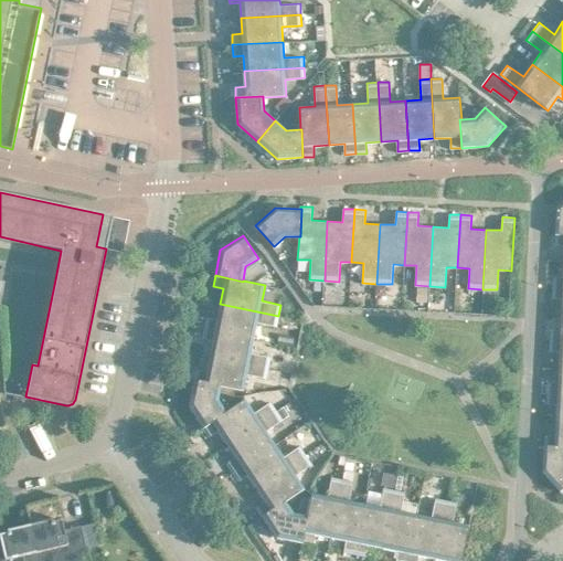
[(375,285),(375,295),(385,296),(385,285),(375,285)]
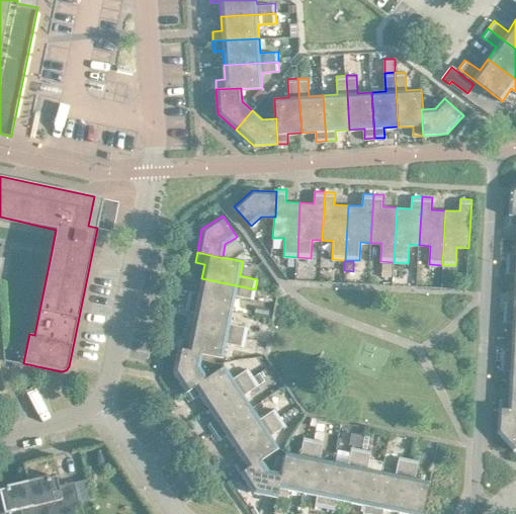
[(382,263),(382,276),(392,276),(393,263),(382,263)]
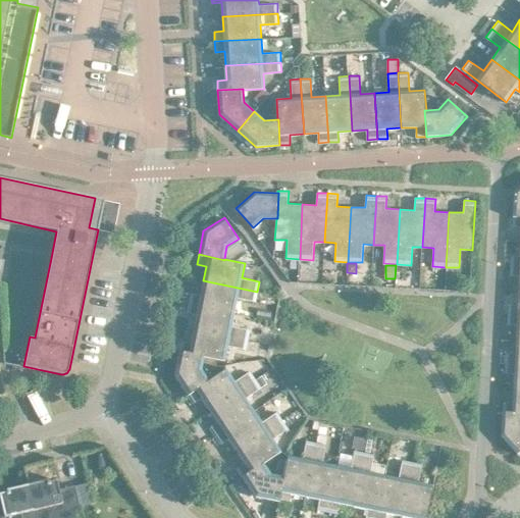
[(191,293),(189,302),(235,312),(238,298),(256,301),(257,292),(203,280),(201,295),(191,293)]
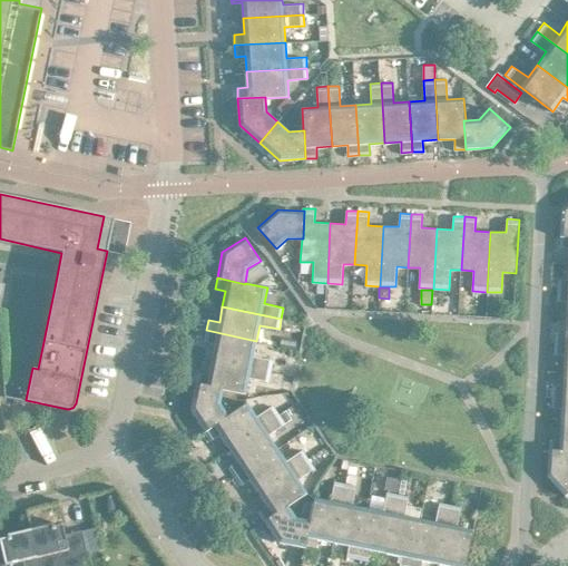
[(557,332),(557,343),(567,343),(567,325),(567,333),(557,332)]
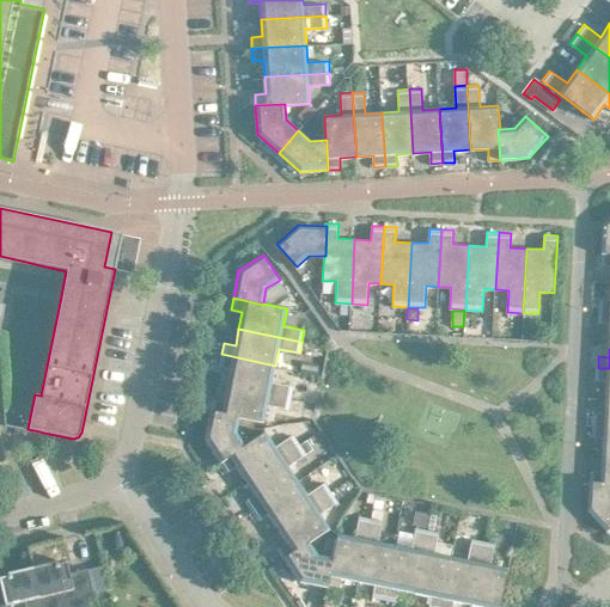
[(231,368),(227,385),(291,398),(293,386),(272,381),(275,366),(221,354),(219,366),(231,368)]
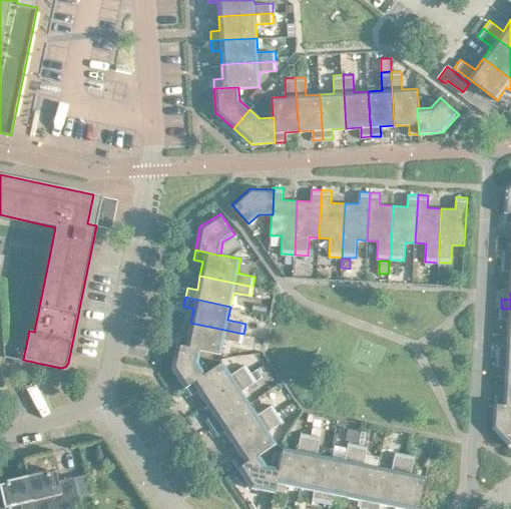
[(253,303),(252,311),(266,314),(268,305),(253,303)]
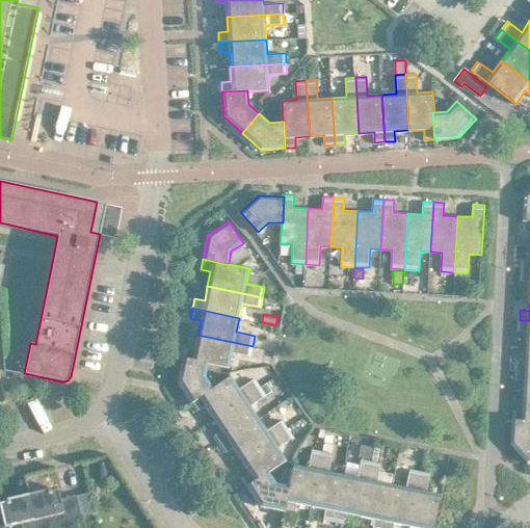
[(529,331),(528,345),(529,345),(529,320),(520,320),(519,331),(529,331)]
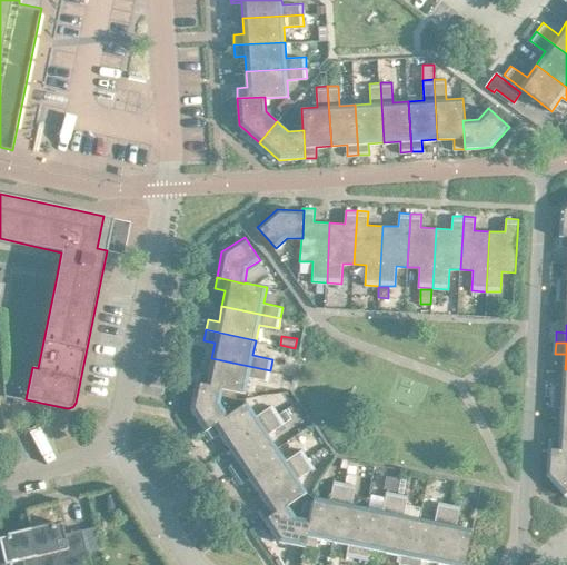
[(198,372),(196,382),(224,388),(222,388),(245,393),(248,377),(268,380),(270,370),(211,358),(208,374),(198,372)]
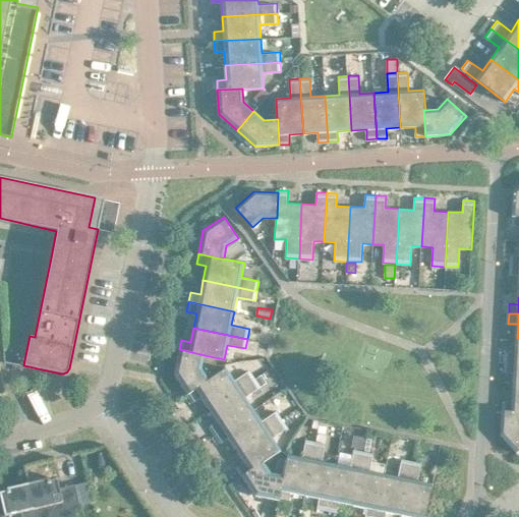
[(507,352),(506,362),(518,362),(518,338),(517,338),(516,352),(507,352)]
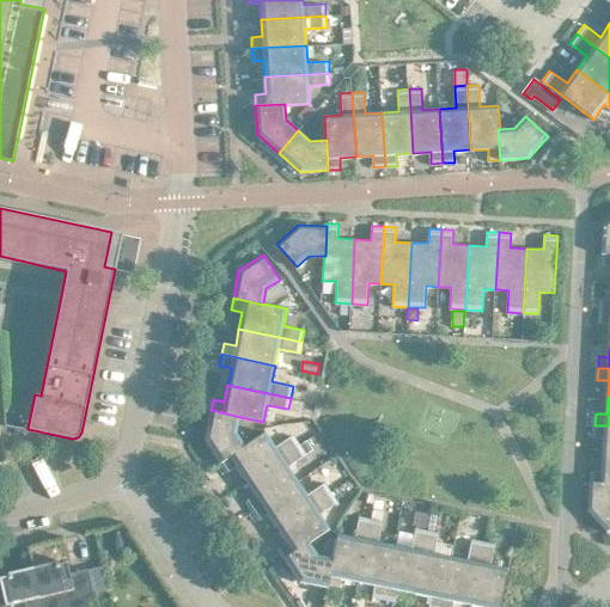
[(205,439),(220,463),(245,446),(245,445),(237,431),(239,417),(241,417),(211,410),(205,439)]
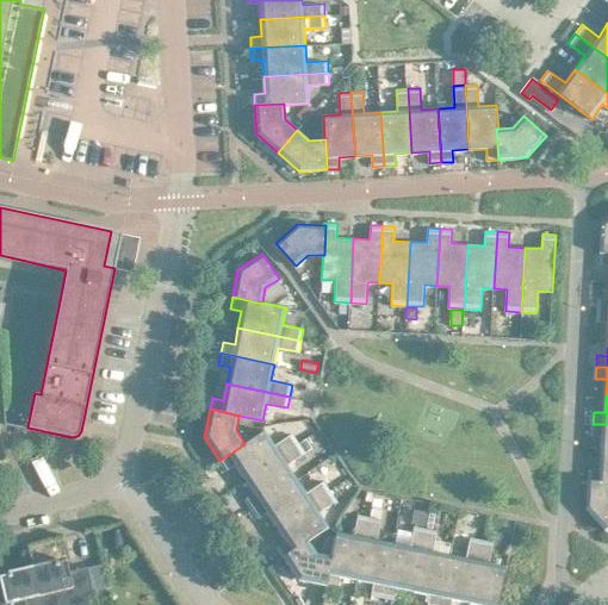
[(603,436),(602,453),(607,453),(607,424),(593,424),(591,435),(603,436)]
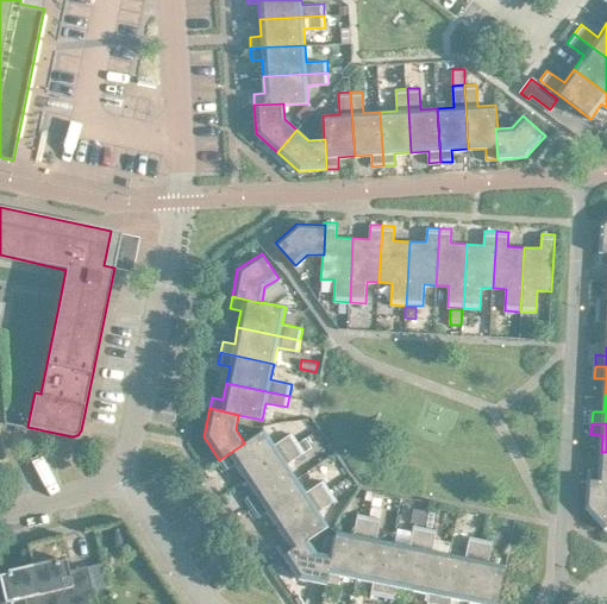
[(235,464),(244,478),(298,442),(292,433),(274,444),(264,429),(244,442),(244,444),(219,460),(226,470),(235,464)]
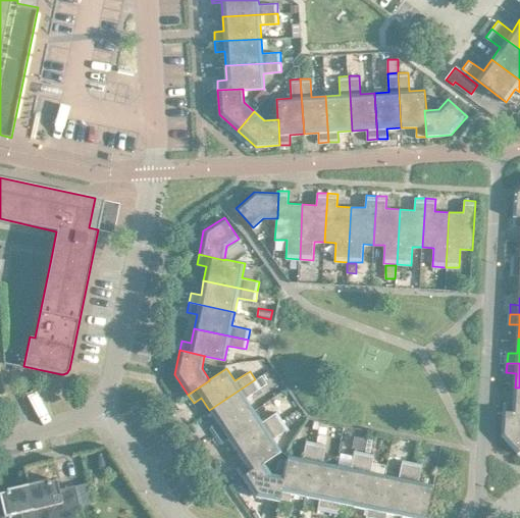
[(262,374),(255,379),(261,387),(267,383),(262,374)]
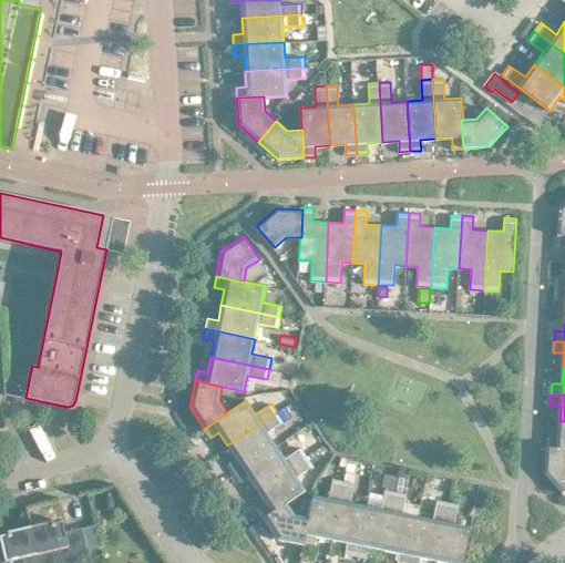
[(227,464),(234,473),(276,446),(267,432),(284,421),(277,412),(227,446),(236,458),(227,464)]
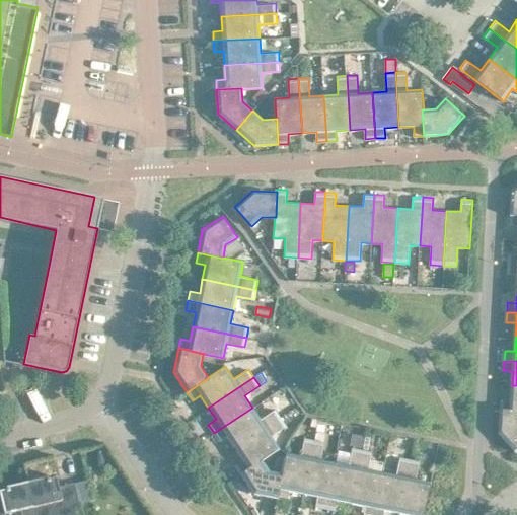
[(502,399),(501,410),(516,411),(516,410),(516,385),(512,385),(511,399),(502,399)]
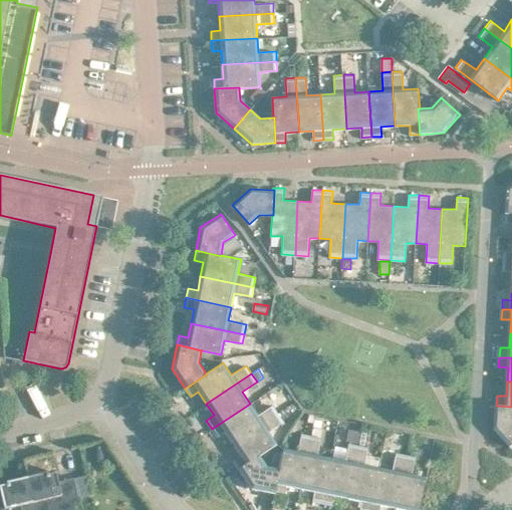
[(225,432),(233,444),(278,414),(273,405),(257,415),(250,404),(212,429),(217,437),(225,432)]
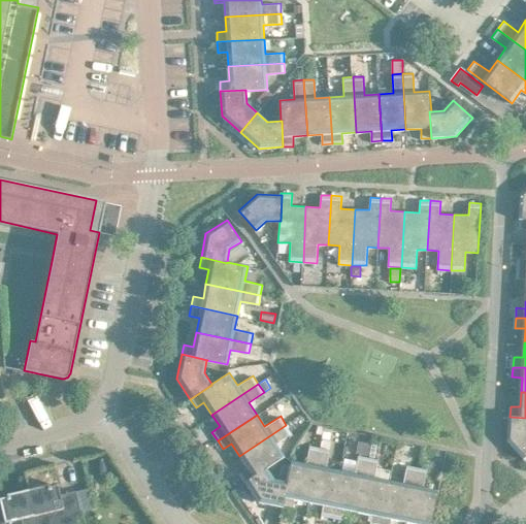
[(508,441),(525,460),(525,459),(525,417),(525,418),(510,417),(508,441)]
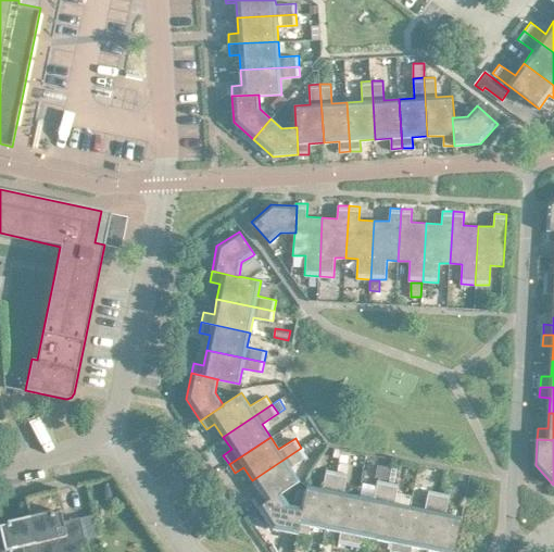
[(252,499),(257,507),(280,492),(281,493),(300,480),(290,467),(306,456),(301,448),(252,480),(261,492),(252,499)]
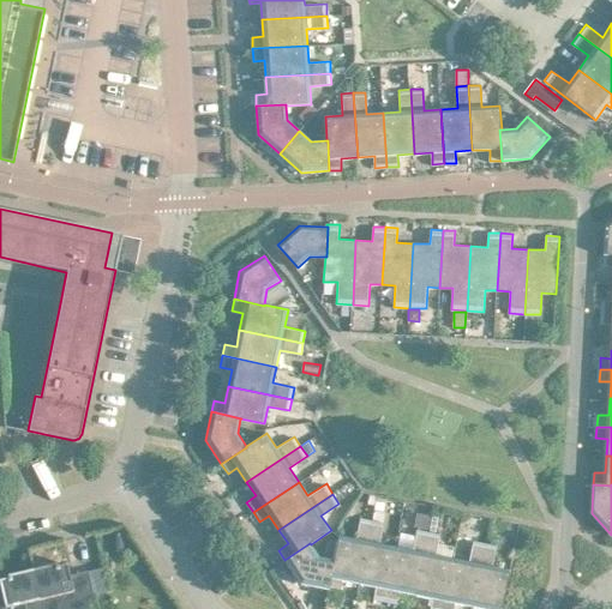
[(418,512),(414,526),(429,529),(432,514),(418,512)]
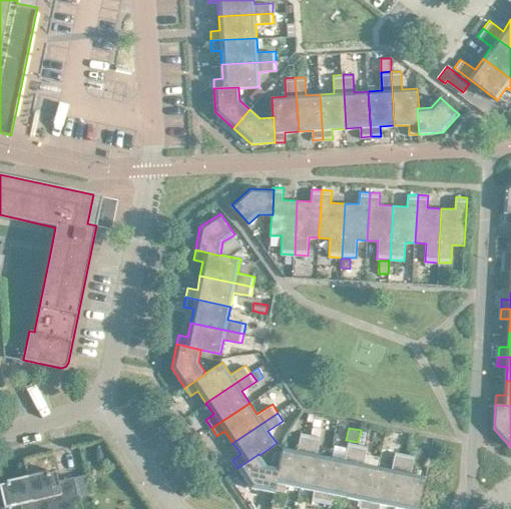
[(286,485),(300,488),(311,435),(301,433),(298,450),(283,447),(279,467),(280,467),(275,493),(284,494),(286,485)]
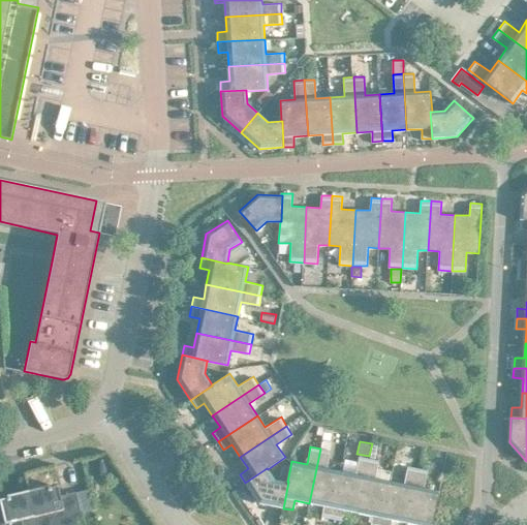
[(321,516),(332,518),(341,471),(327,468),(331,451),(320,449),(309,503),(323,506),(321,516)]
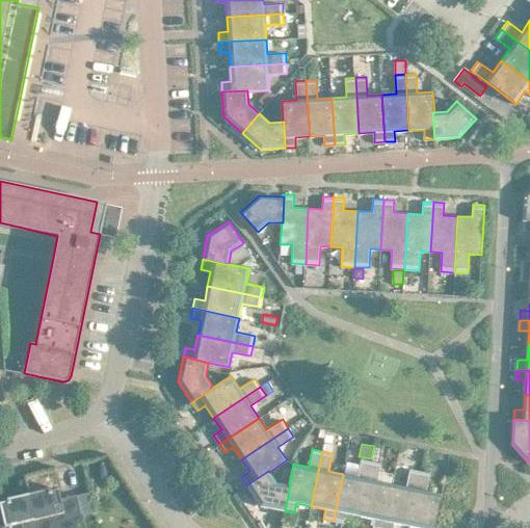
[(345,513),(360,516),(371,460),(361,458),(358,477),(343,474),(334,521),(343,523),(345,513)]
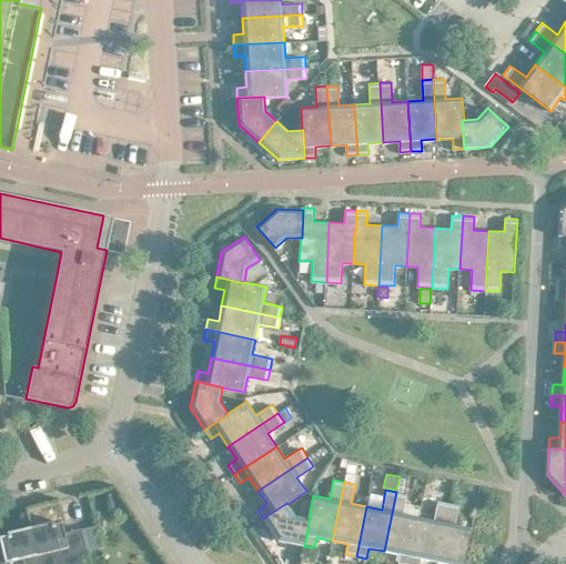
[(114,492),(104,492),(104,510),(114,510),(114,492)]
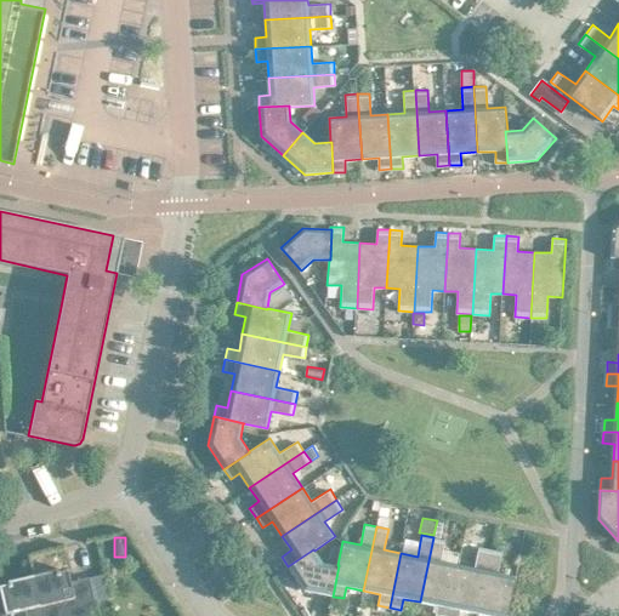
[(448,615),(458,565),(441,562),(446,540),(433,537),(420,602),(437,605),(435,615),(448,615)]
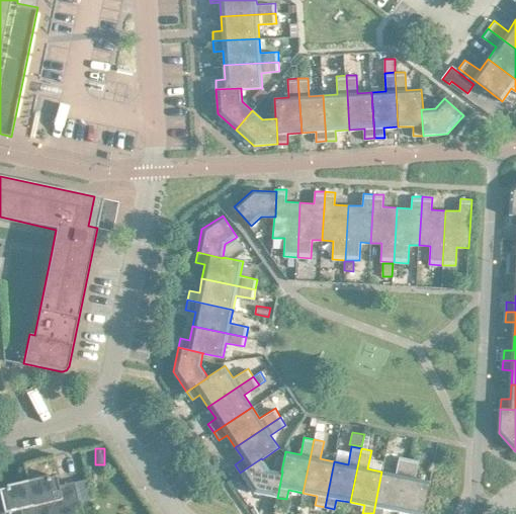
[(382,513),(383,509),(398,512),(409,458),(400,456),(396,474),(381,472),(373,513),(382,513)]
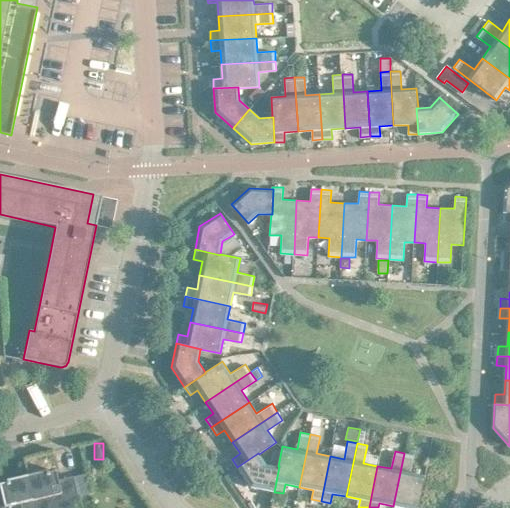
[(250,487),(274,492),(279,466),(278,466),(266,464),(259,454),(258,453),(237,467),(250,487)]
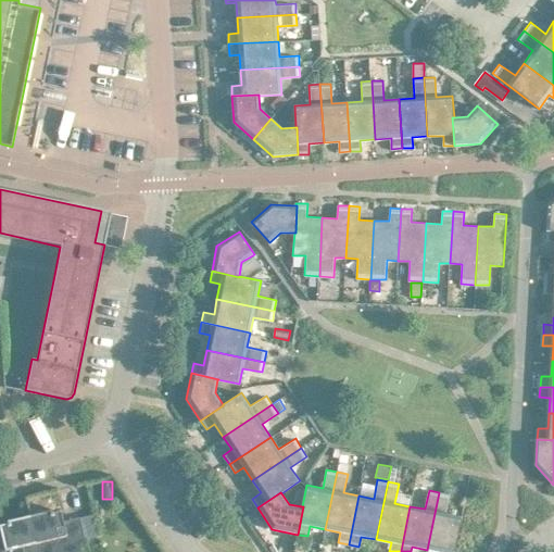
[(439,492),(427,550),(432,551),(454,551),(462,516),(445,513),(450,494),(439,492)]
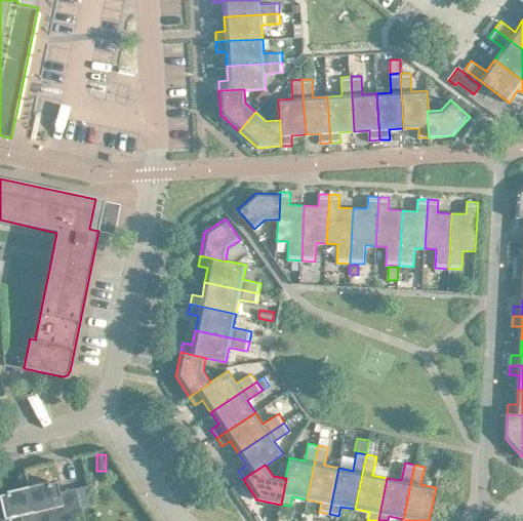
[(48,481),(28,486),(35,520),(76,520),(74,513),(81,511),(80,509),(75,487),(59,491),(57,481),(49,483),(48,481)]
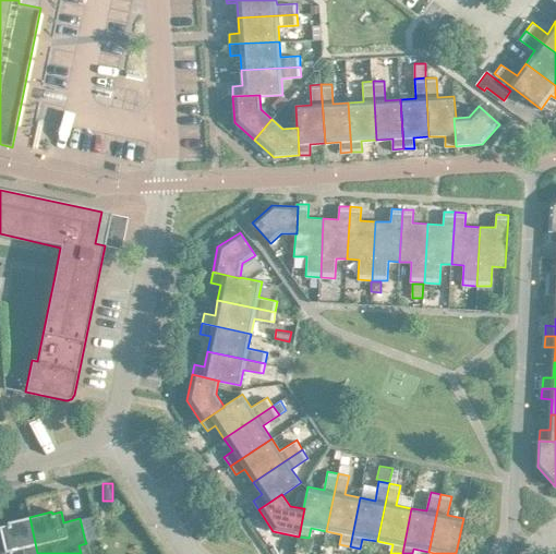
[(96,515),(80,518),(85,541),(101,537),(96,515)]
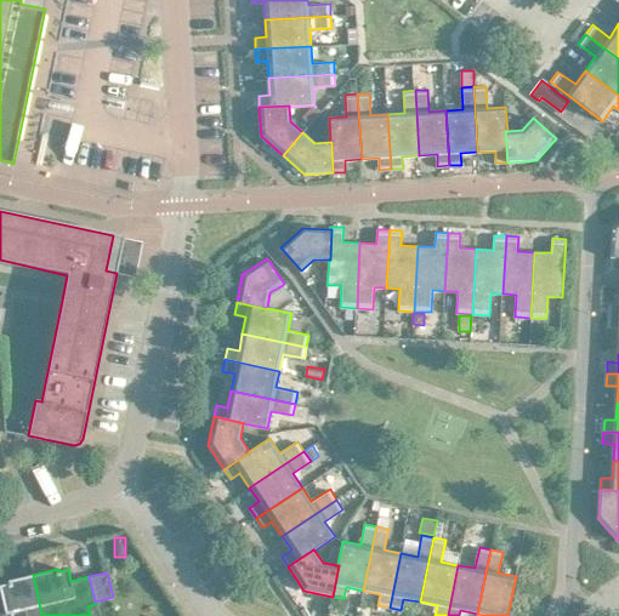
[(41,615),(33,575),(7,581),(7,583),(0,586),(0,592),(1,598),(0,598),(0,615),(41,615)]
